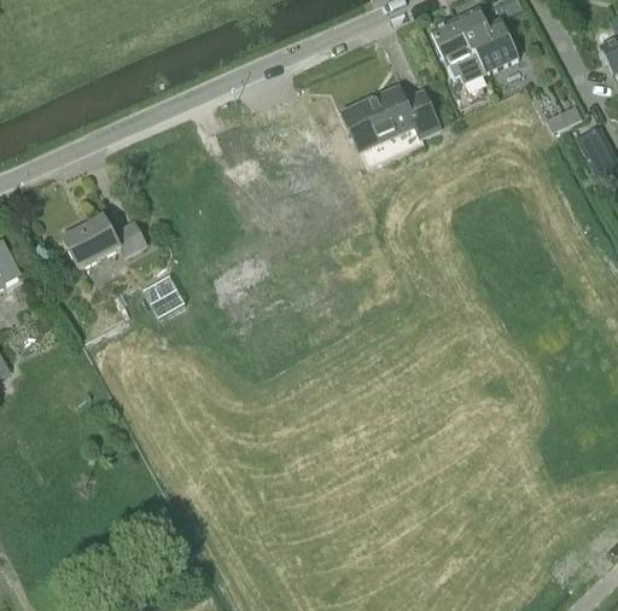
[(478,6),(454,17),(471,53),(477,58),(483,73),(518,57),(500,18),(487,24),(478,6)]
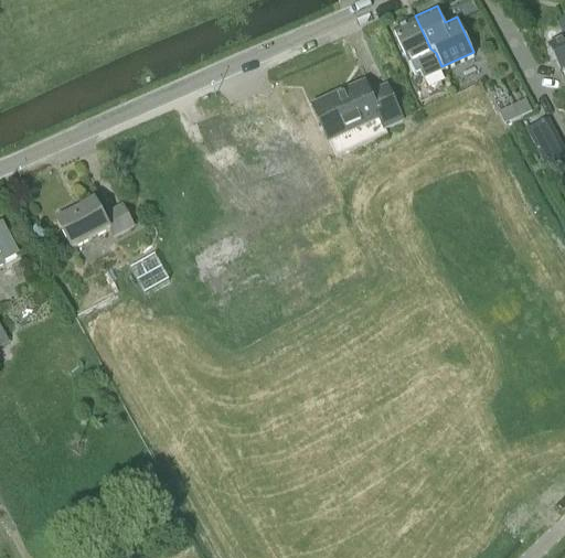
[(415,15),(393,27),(407,61),(411,60),(415,70),(420,67),(424,74),(441,66),(436,53),(430,49),(415,15)]
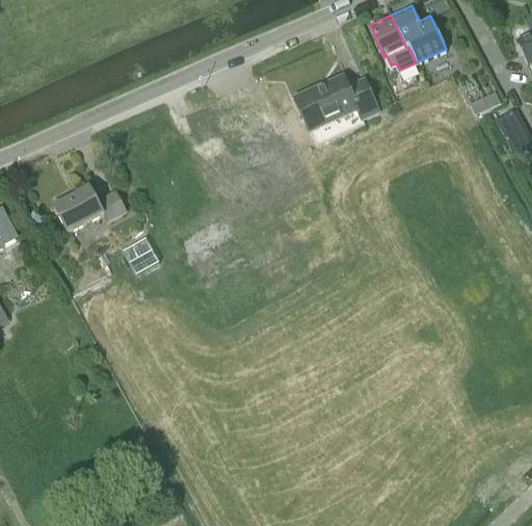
[(531,31),(516,38),(528,62),(531,70),(531,16),(526,19),(531,31)]
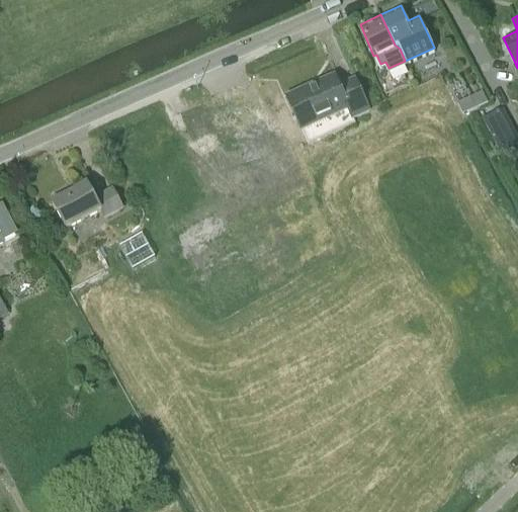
[(339,82),(334,72),(285,93),(307,140),(354,118),(352,113),(368,106),(354,76),(339,82)]
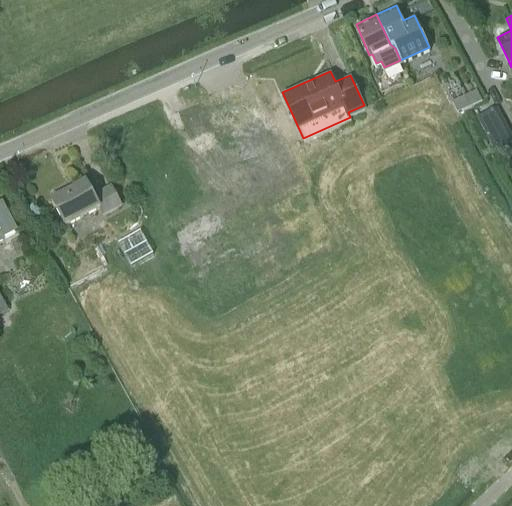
[(463,93),(451,99),(457,110),(468,104),(481,97),(476,86),(463,93)]
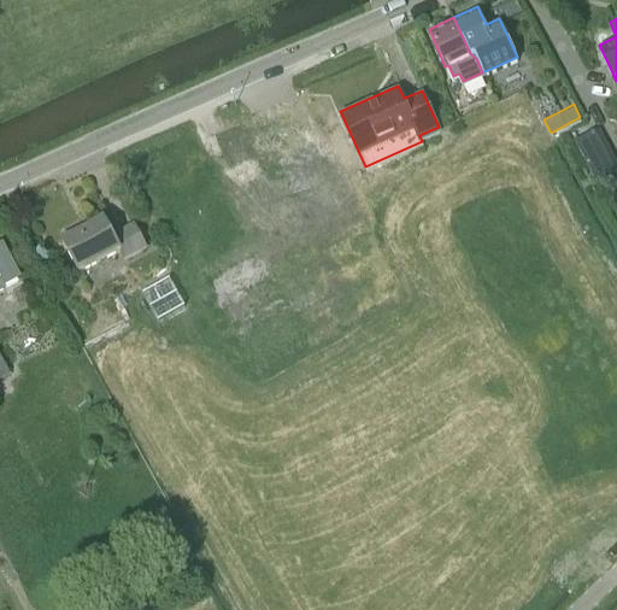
[(593,129),(574,139),(594,176),(613,166),(593,129)]
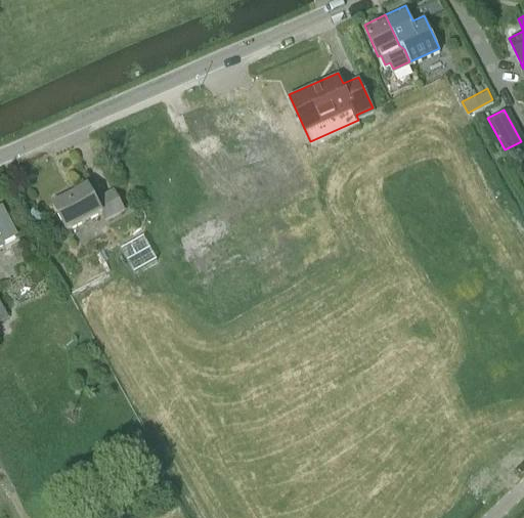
[(67,227),(101,209),(105,216),(123,207),(113,186),(94,197),(87,181),(52,200),(67,227)]
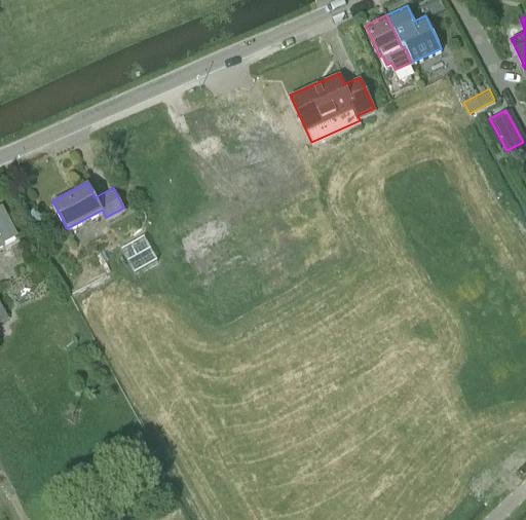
[(0,242),(12,235),(0,209),(0,242)]
